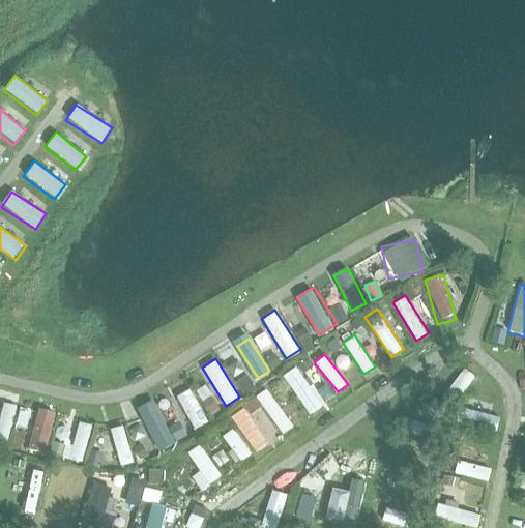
[(309,415),(323,406),(297,365),(283,375),(309,415)]
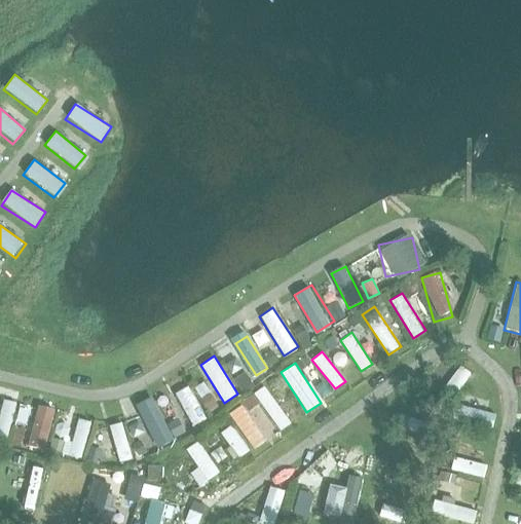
[(457,394),(471,372),(458,365),(445,386),(457,394)]
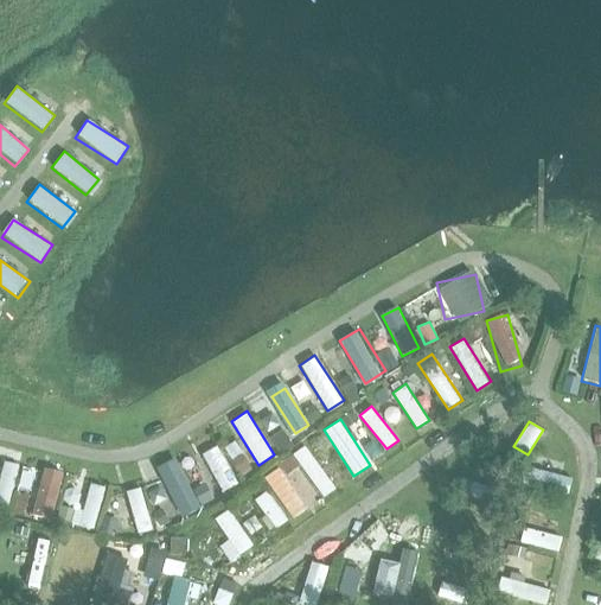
[(219,443),(202,451),(219,491),(237,483),(219,443)]
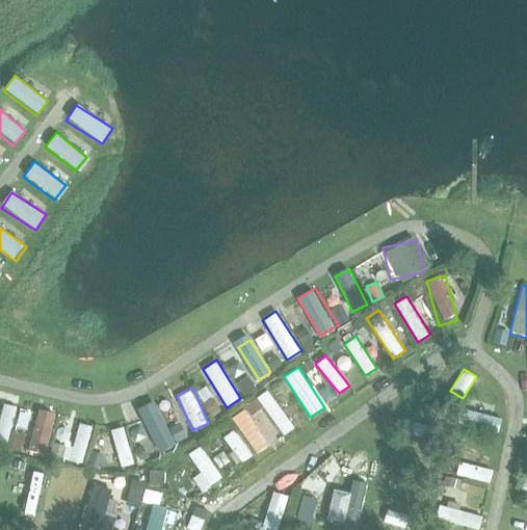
[(256,398),(283,436),(294,428),(267,390),(256,398)]
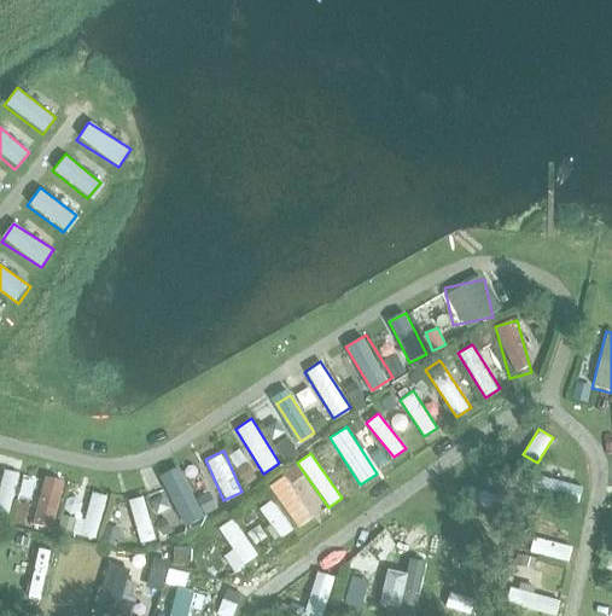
[(181,464),(159,474),(181,526),(204,516),(181,464)]
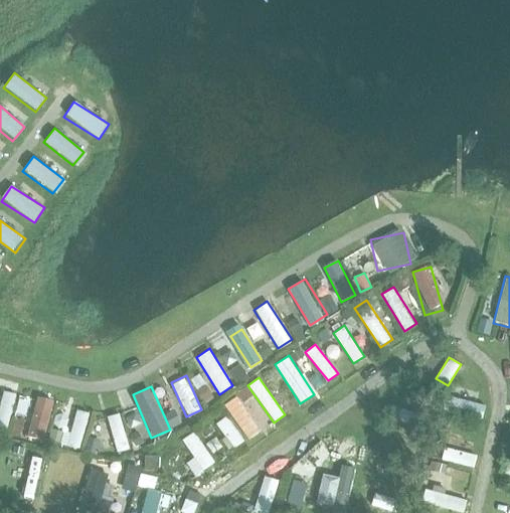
[(2,389),(0,404),(0,428),(8,430),(14,391),(2,389)]
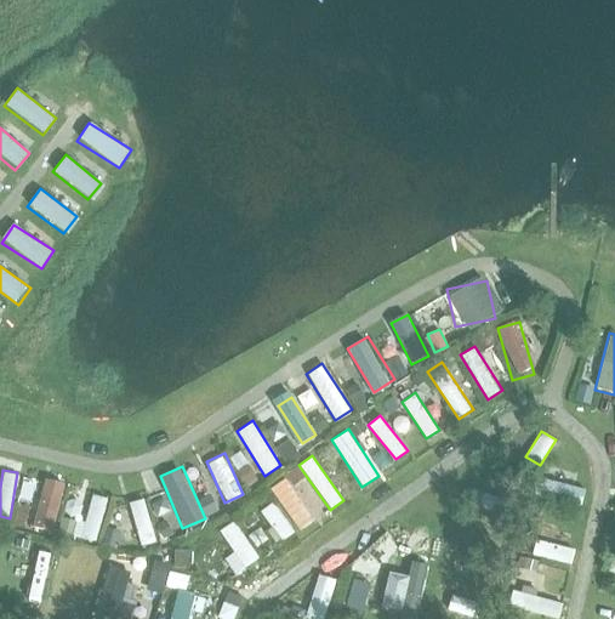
[(299,532),(315,520),(286,475),(269,486),(299,532)]
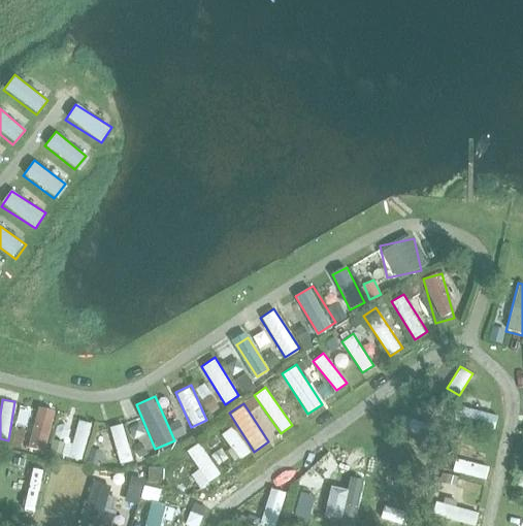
[(459,404),(454,421),(494,433),(499,417),(459,404)]
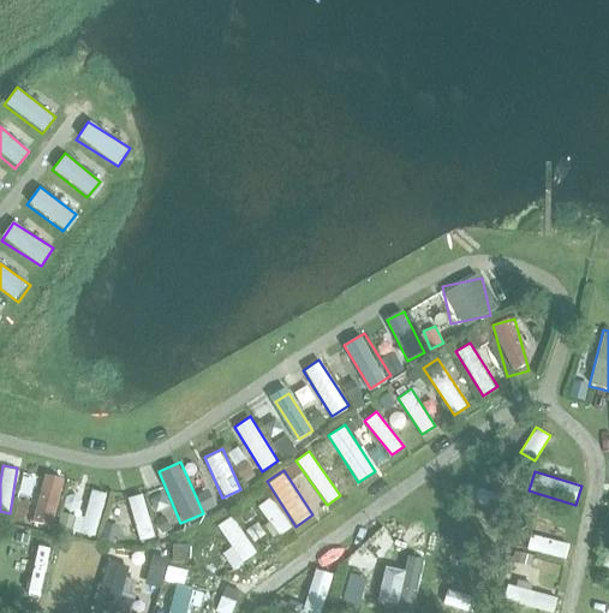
[(43,472),(31,523),(52,528),(65,477),(43,472)]
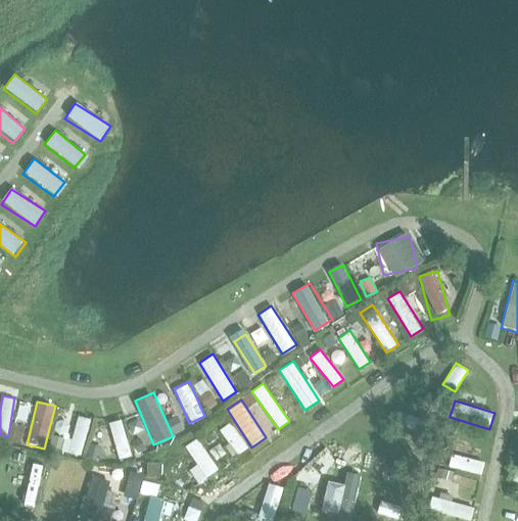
[(395,410),(390,425),(422,435),(427,420),(395,410)]
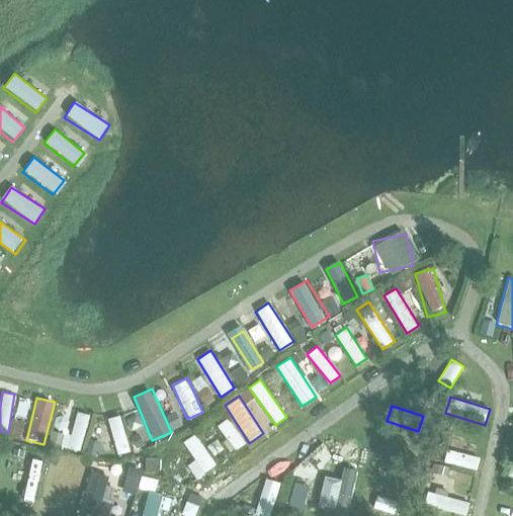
[(53,448),(83,451),(88,413),(74,411),(72,435),(55,433),(53,448)]
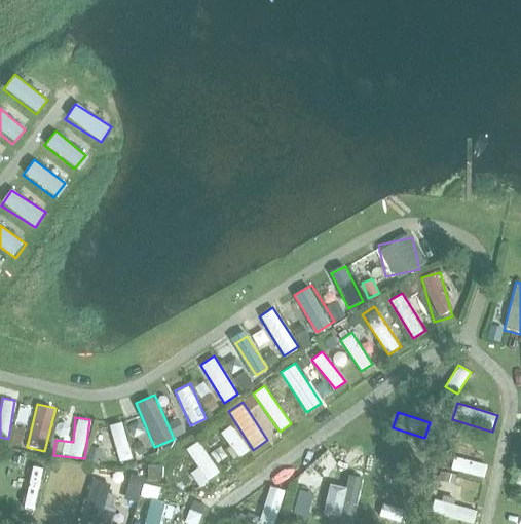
[(131,437),(147,434),(145,421),(128,423),(131,437)]
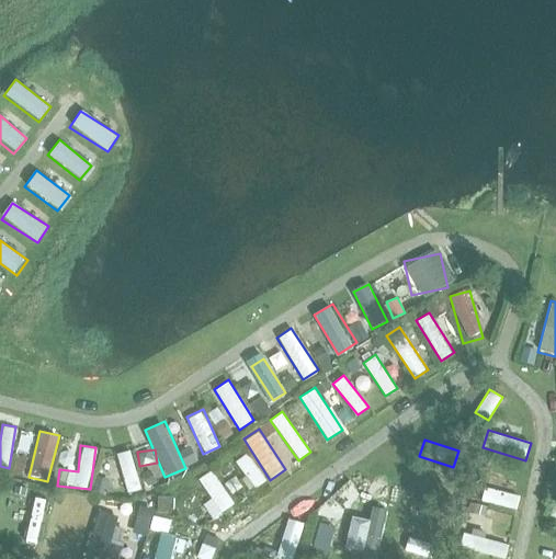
[(242,476),(252,491),(267,482),(248,453),(236,460),(245,475),(242,476)]
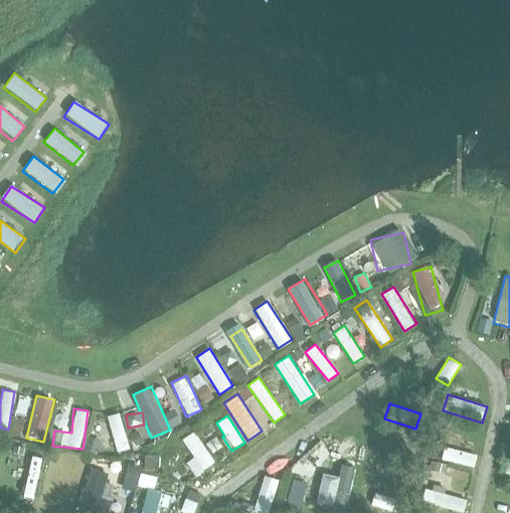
[(442,458),(473,467),(477,454),(446,445),(442,458)]
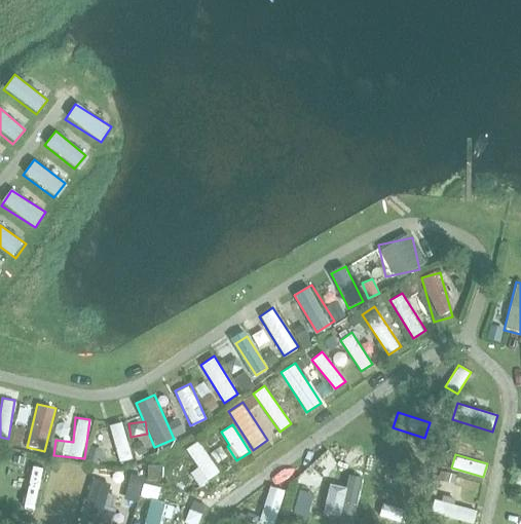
[(24,508),(36,510),(43,466),(30,464),(24,508)]
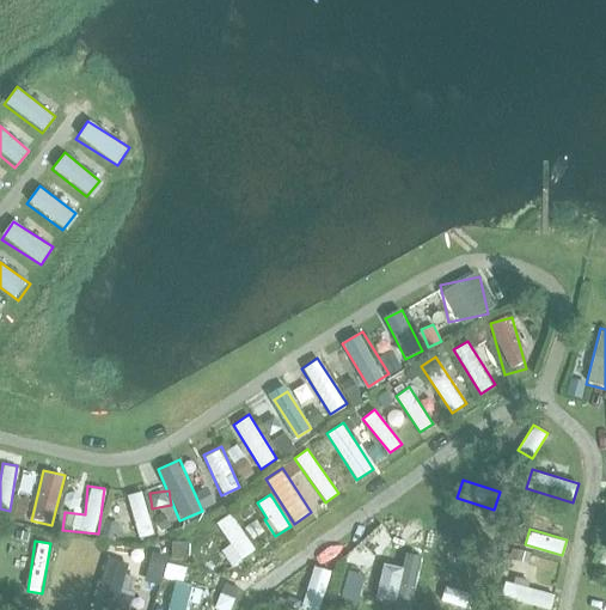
[(183,580),(185,566),(166,562),(164,577),(183,580)]
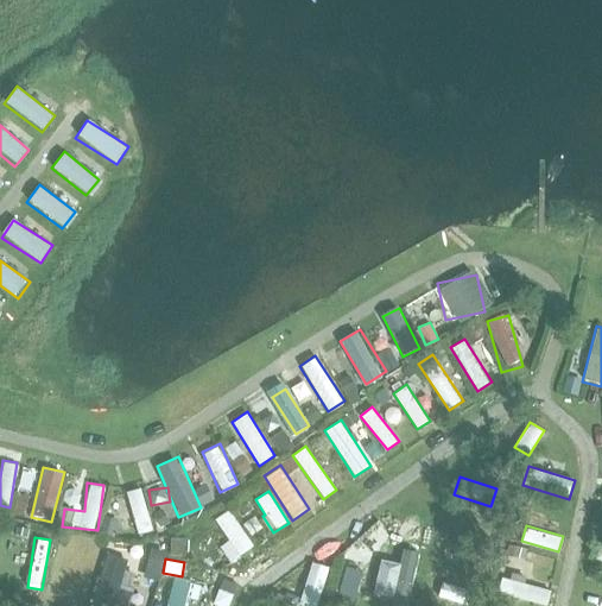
[(311,560),(297,603),(305,605),(316,605),(329,565),(311,560)]
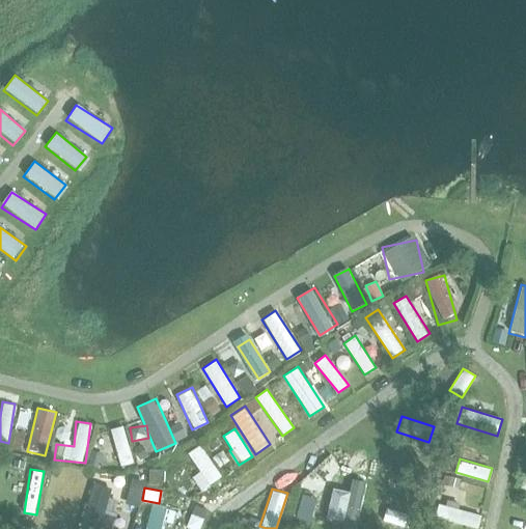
[(178,528),(180,524),(173,523),(175,507),(149,503),(144,528),(178,528)]
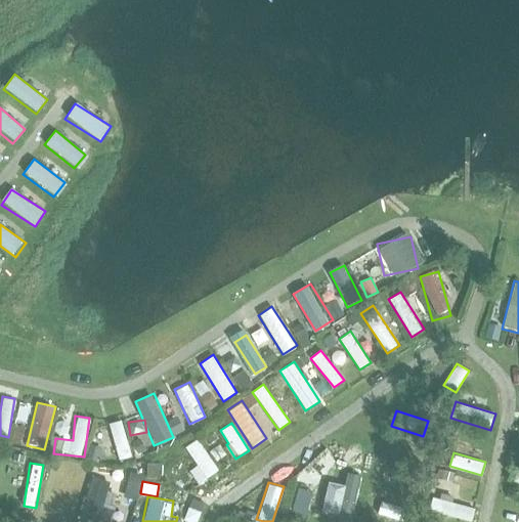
[(440,497),(436,511),(472,521),(475,508),(440,497)]
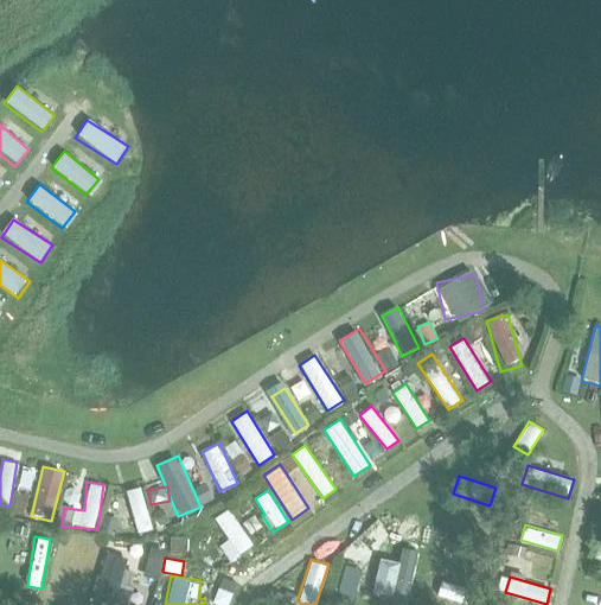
[(466,604),(470,586),(439,580),(435,599),(460,604),(466,604)]
